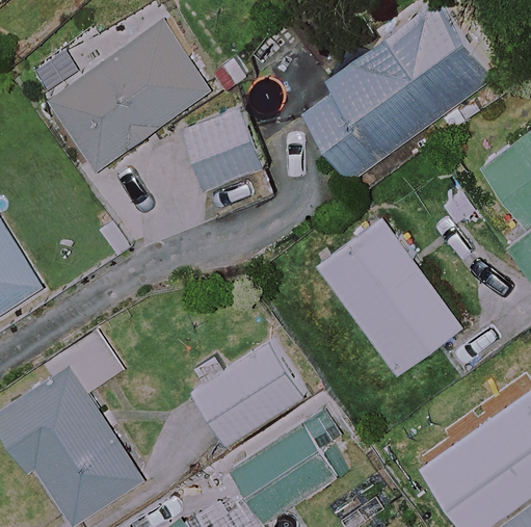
[(493,80),(441,5),(295,107),(347,182),(493,80)]
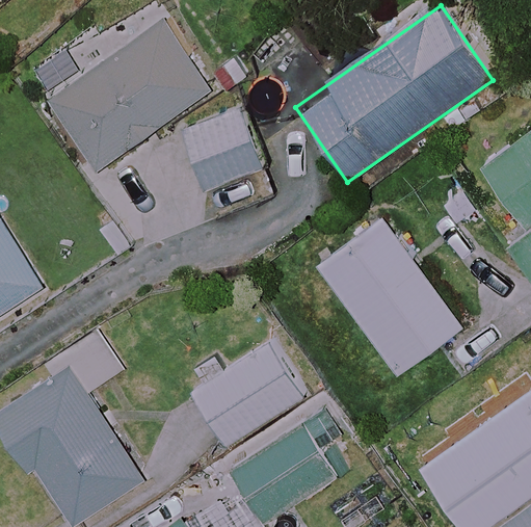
[(211,91),(164,23),(47,104),(95,173),(211,91)]
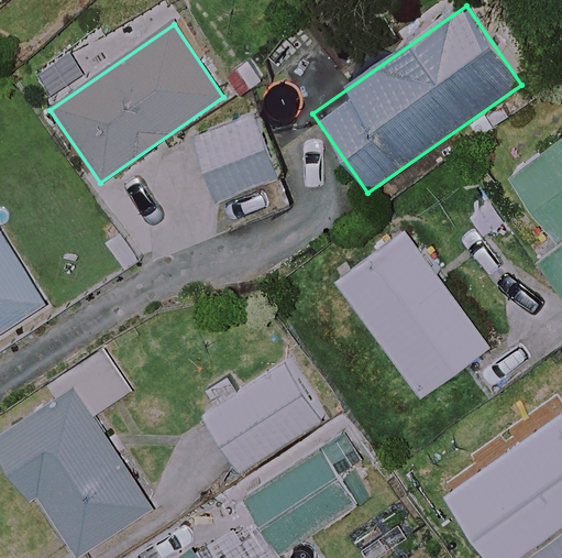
[(278,177),(246,111),(183,141),(215,208),(278,177)]
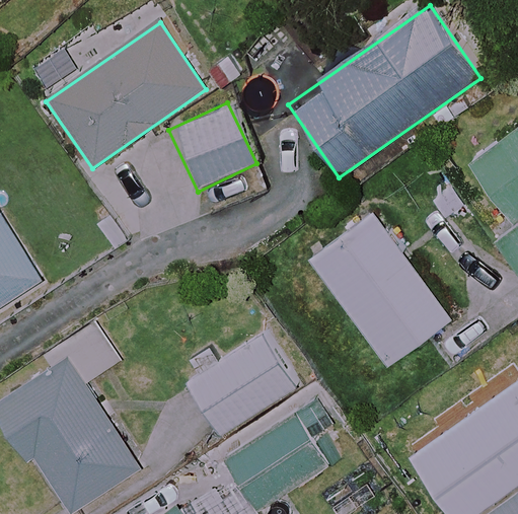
[(517,123),(461,165),(506,225),(490,236),(517,274),(517,123)]
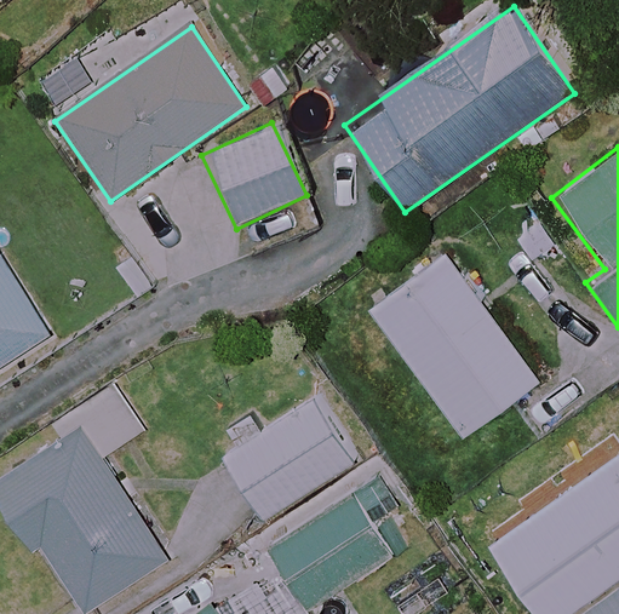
[(540,383),(448,256),(373,311),(465,437),(540,383)]
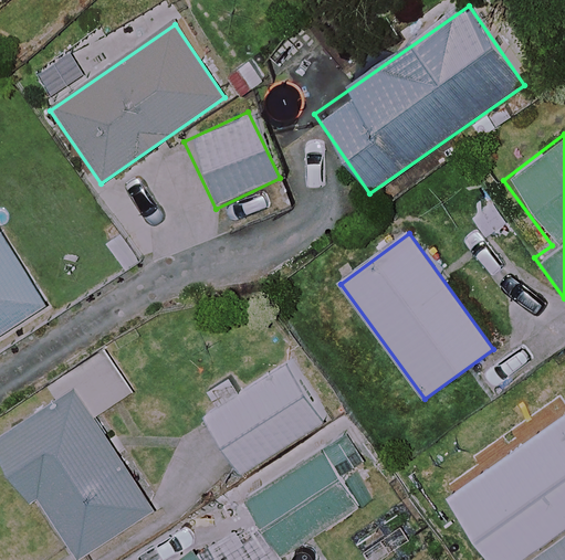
[(0,334),(45,305),(0,238),(0,334)]
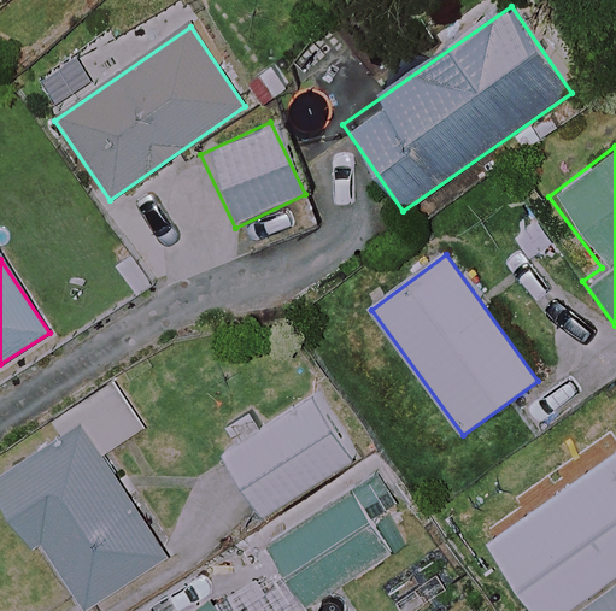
[(146,429),(116,385),(63,419),(69,429),(0,474),(0,486),(83,610),(88,610),(166,557),(100,460),(146,429)]
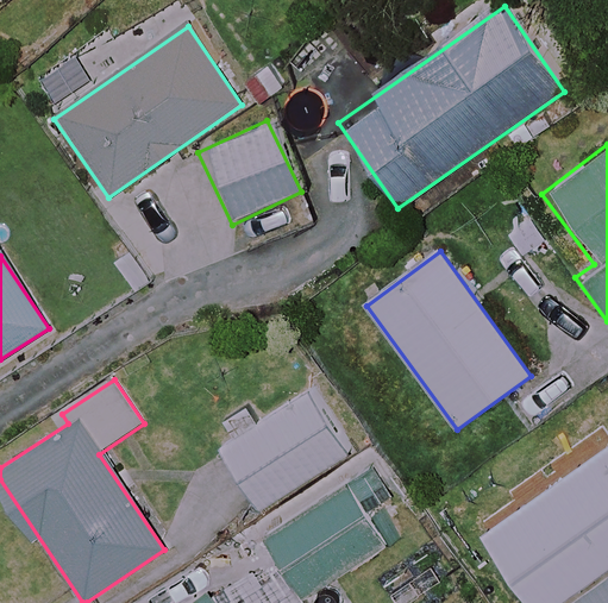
[(261,426),(251,410),(225,427),(236,443),(220,453),(259,514),(353,452),(314,391),(261,426)]
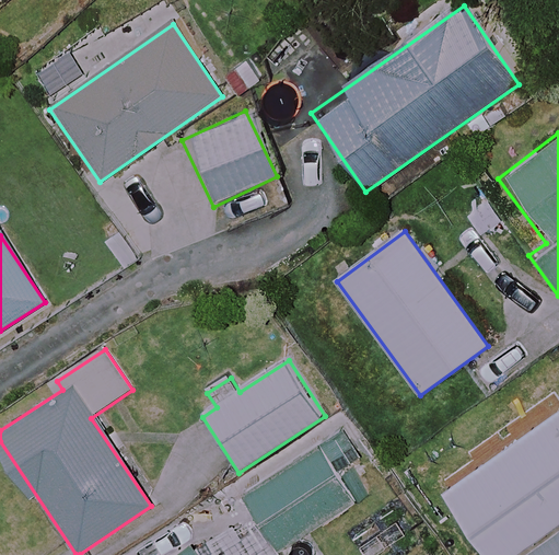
[(514,554),(558,524),(558,416),(445,495),(487,554),(514,554)]
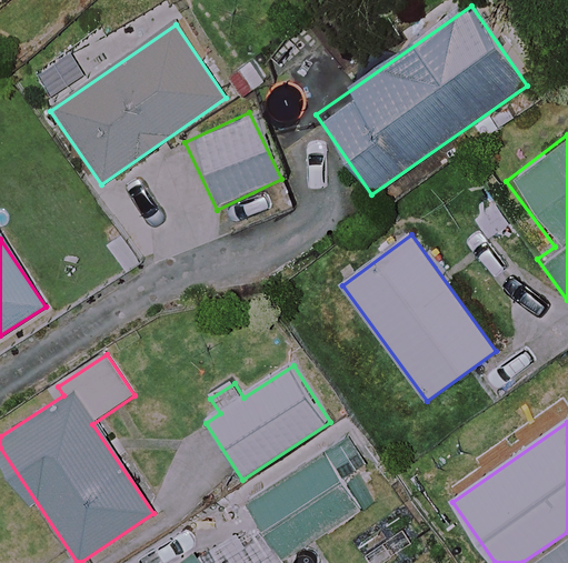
[(348,434),(249,499),(265,522),(218,551),(226,562),(281,562),(361,512),(348,492),(342,483),(368,466),(348,434)]
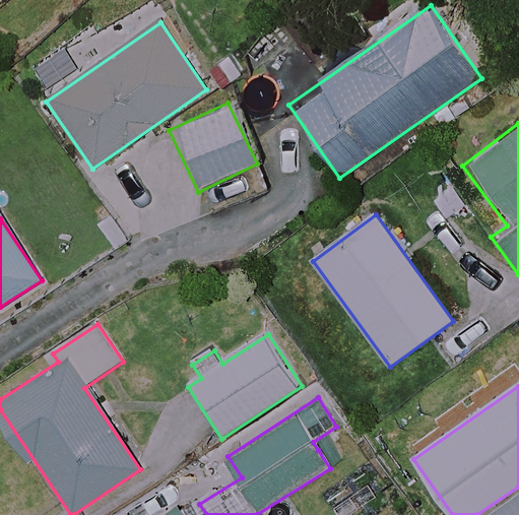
[(197,514),(190,502),(169,514),(197,514)]
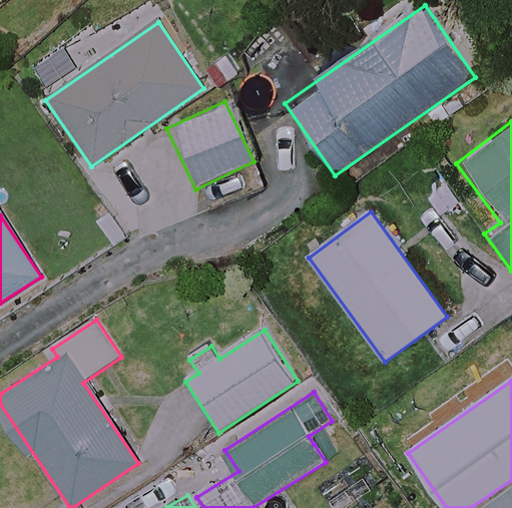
All buildings are outlined.
